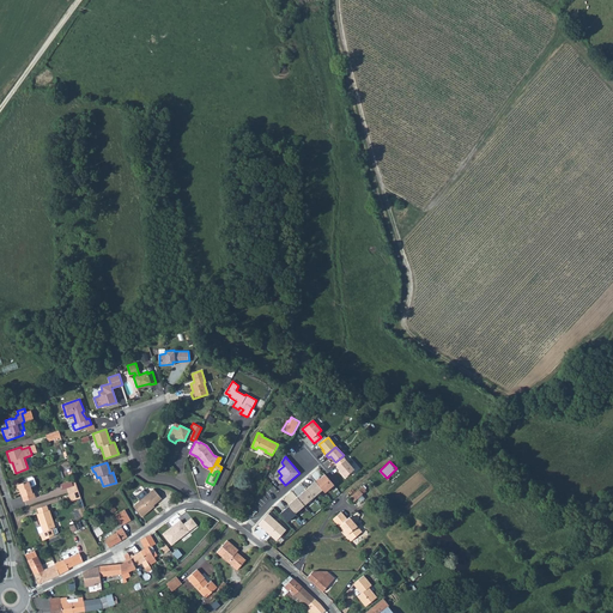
[(18,484),(19,490),(22,490),(25,501),(36,497),(34,492),(32,492),(30,486),(35,485),(36,484),(34,478),(31,477),(28,478),(28,480),(18,484)]
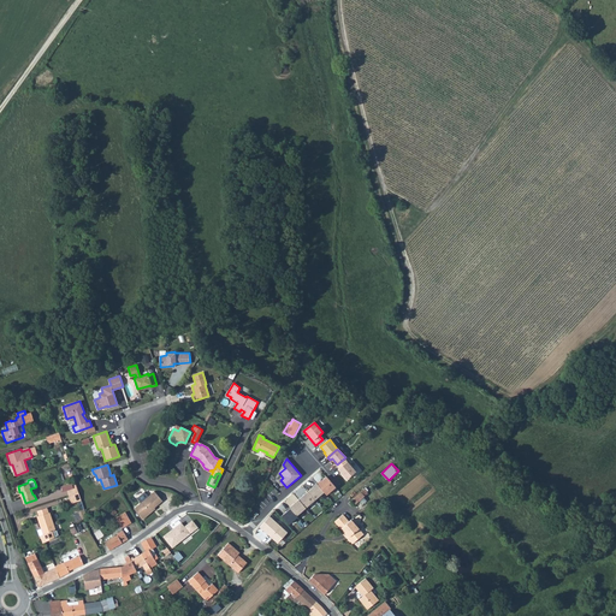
[(320,481),(317,485),(324,493),(326,497),(336,489),(326,479),(321,483),(320,481)]
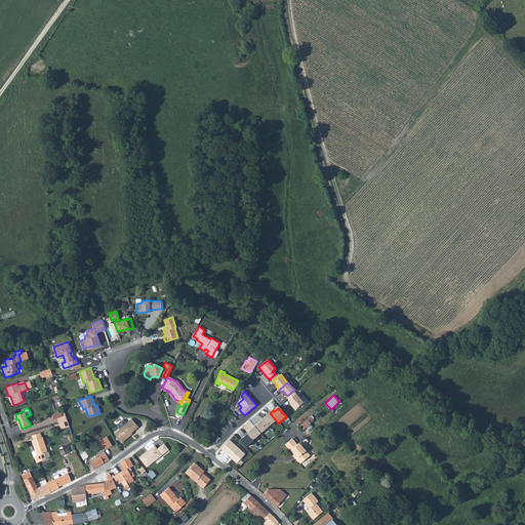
[(270,413),(261,419),(268,427),(276,420),(270,413)]
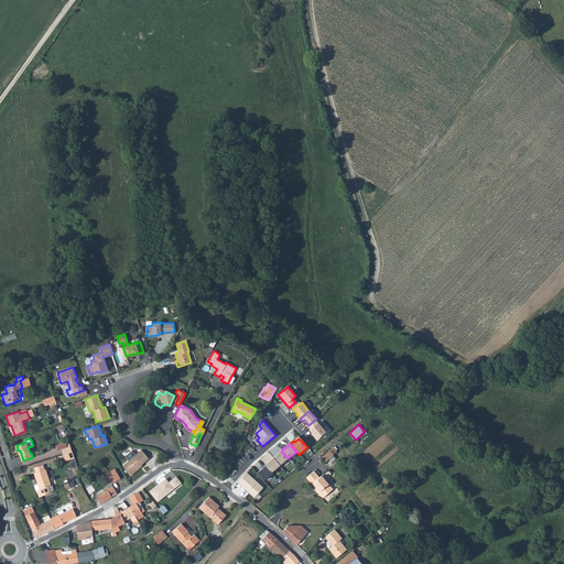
[(149,458),(141,449),(122,466),(131,476),(141,467),(140,466),(142,465),(149,458)]
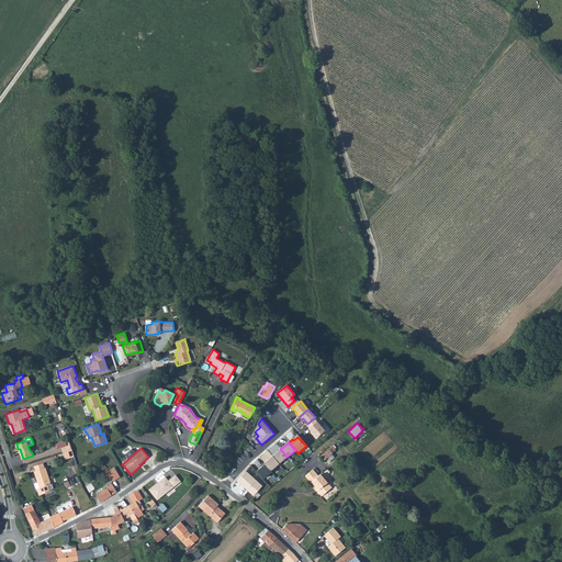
[(280,449),(272,457),(279,464),(287,457),(280,449)]
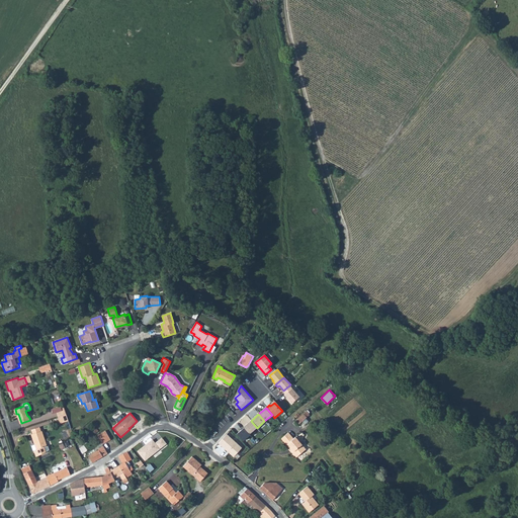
[(295,420),(298,424),(307,418),(304,414),(295,420)]
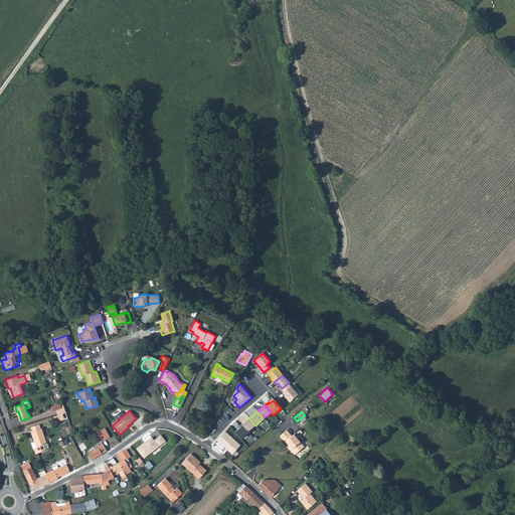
[(249,418),(241,424),(247,432),(255,425),(249,418)]
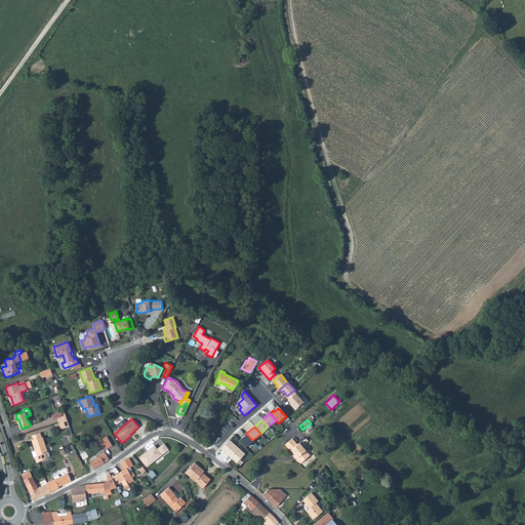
[(33,440),(36,449),(35,449),(37,455),(34,456),(36,462),(39,461),(43,459),(50,456),(48,451),(47,451),(42,436),(41,437),(40,432),(32,435),(33,440)]
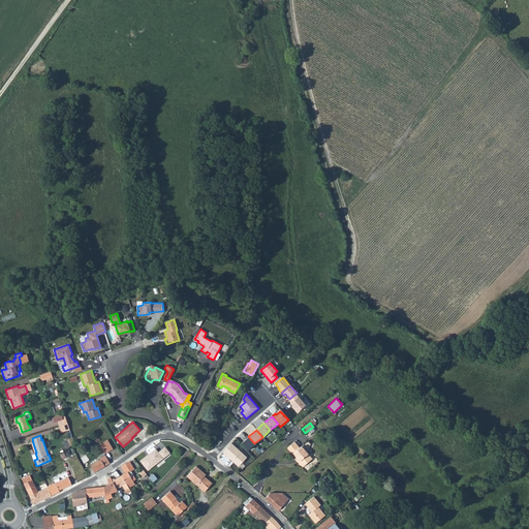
[(246,440),(242,444),(247,450),(255,444),(254,443),(248,436),(245,439),(246,440)]
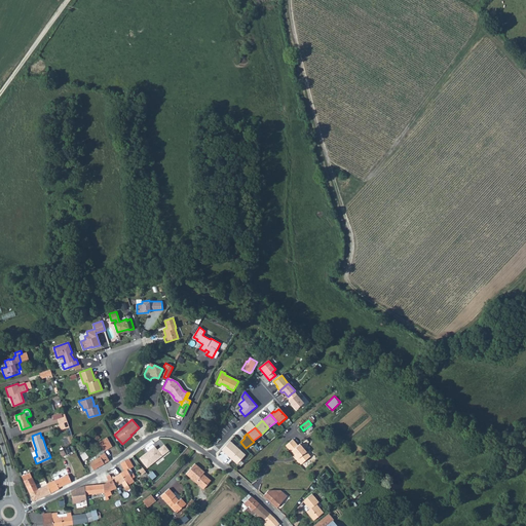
[(99,441),(104,450),(112,446),(107,437),(99,441)]
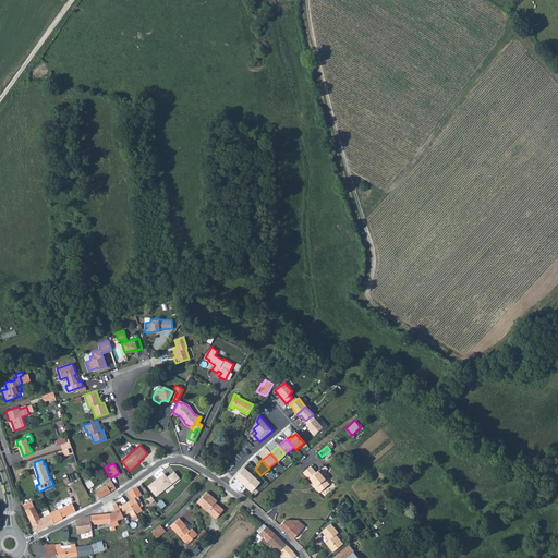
[(308,480),(310,478),(316,486),(315,487),(318,493),(329,484),(317,471),(315,472),(311,466),(303,472),(308,480)]
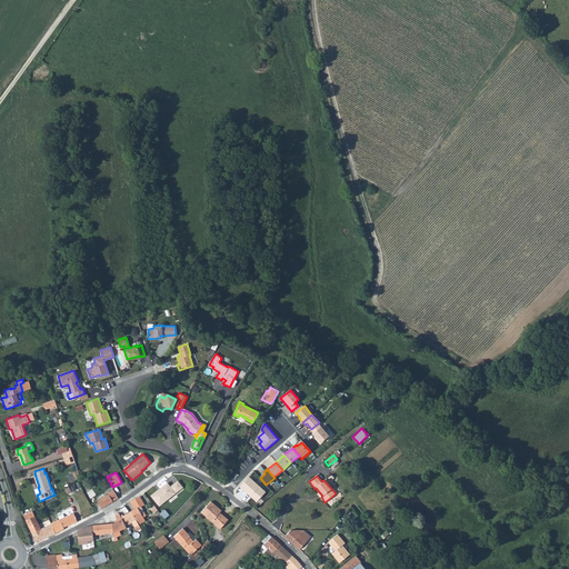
[(252,480),(243,490),(256,501),(265,491),(252,480)]
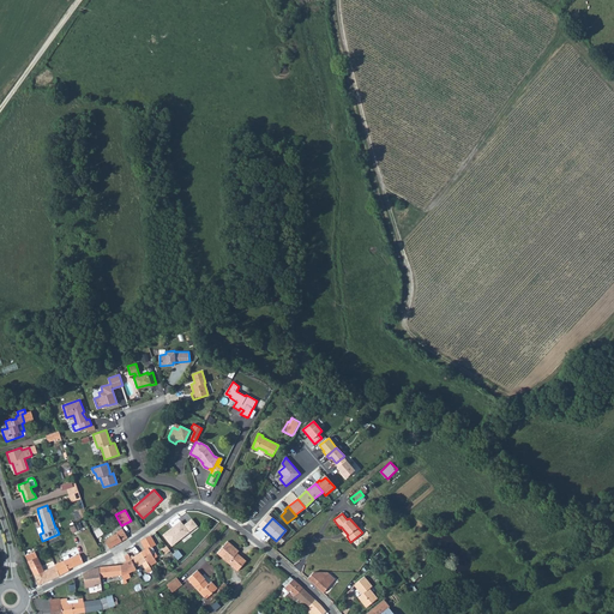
[(180,522),(163,535),(172,546),(193,528),(188,522),(184,525),(180,522)]
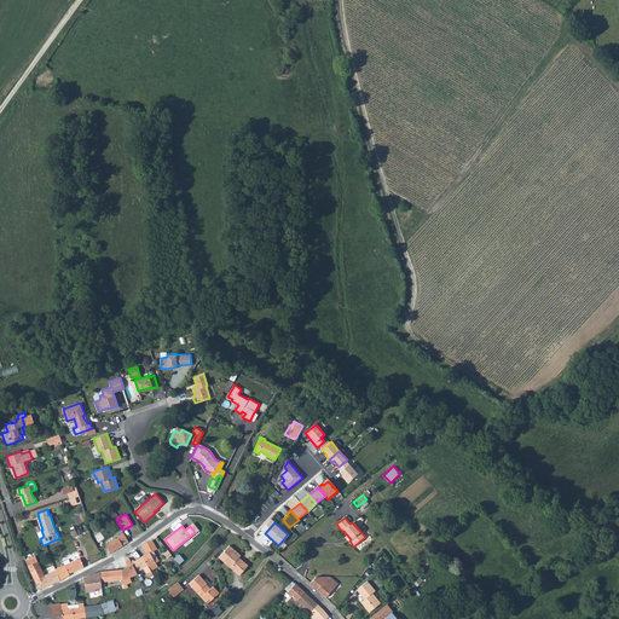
[(105,544),(110,553),(122,545),(122,544),(128,541),(123,532),(117,536),(119,537),(105,544)]
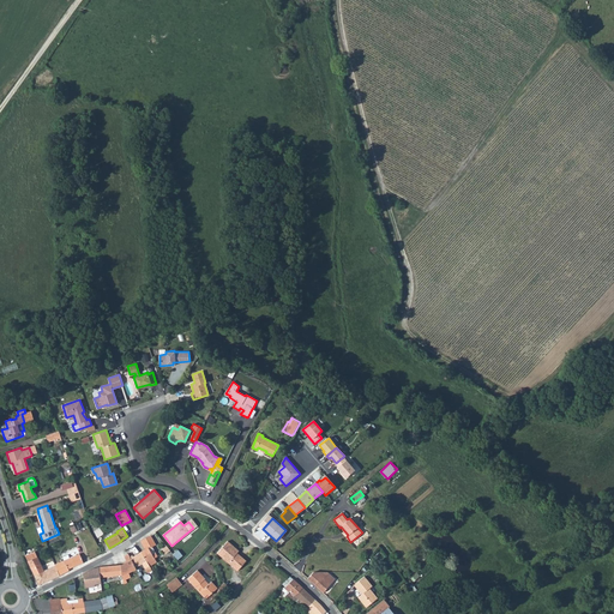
[(140,541),(145,549),(142,552),(150,565),(150,566),(156,561),(155,558),(157,555),(152,546),(156,545),(150,535),(140,541)]
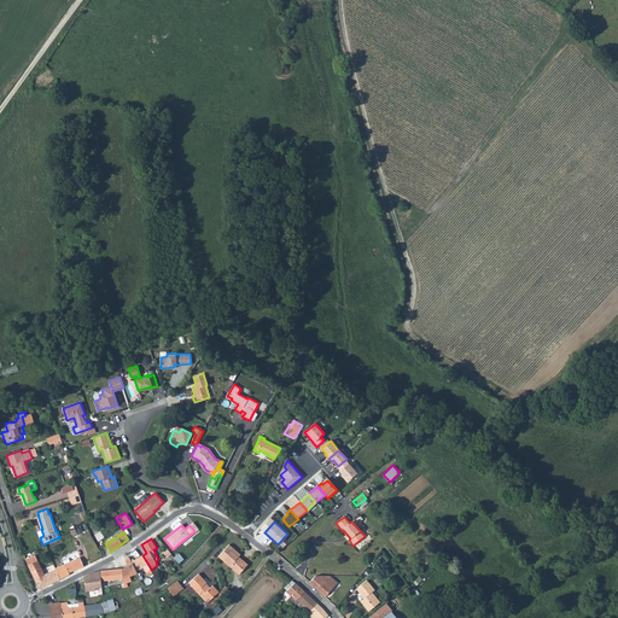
[(239,553),(228,543),(217,555),(238,573),(246,564),(242,559),(240,560),(237,557),(237,555),(239,553)]
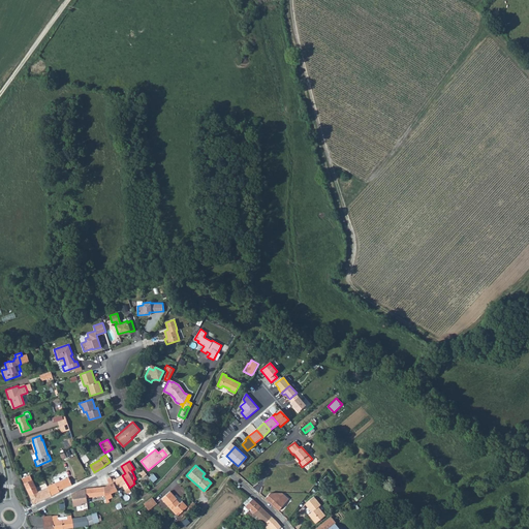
[(24,484),(32,479),(30,474),(22,478),(24,484)]
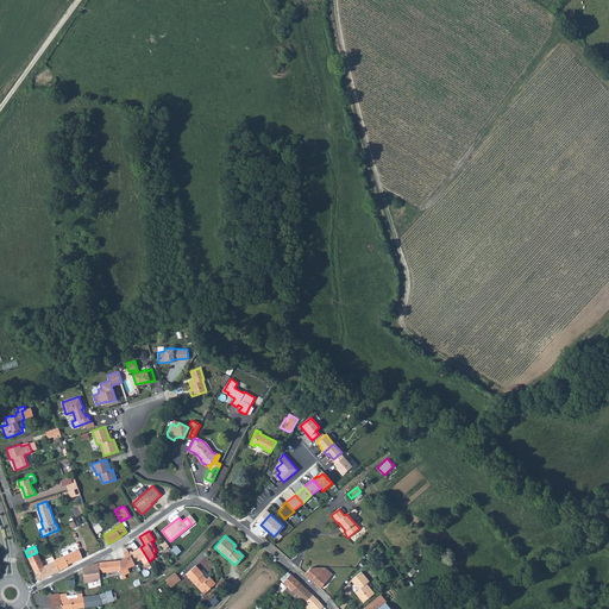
[(130,553),(132,557),(135,563),(140,559),(144,564),(149,560),(140,547),(130,553)]
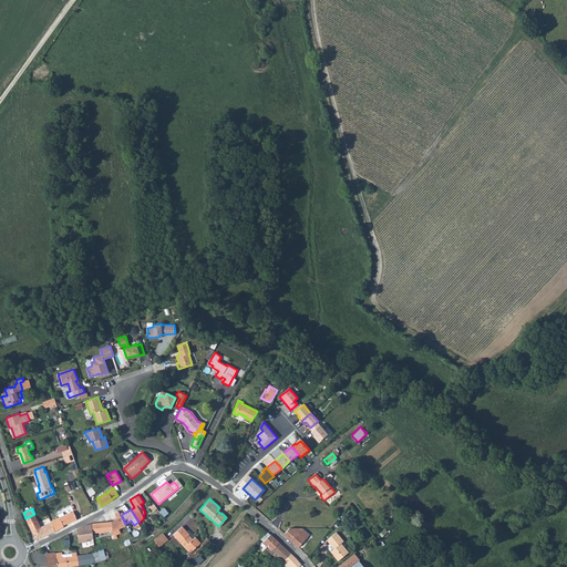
[(52,522),(55,532),(64,526),(63,525),(76,519),(73,511),(64,514),(63,512),(58,514),(60,518),(52,522)]
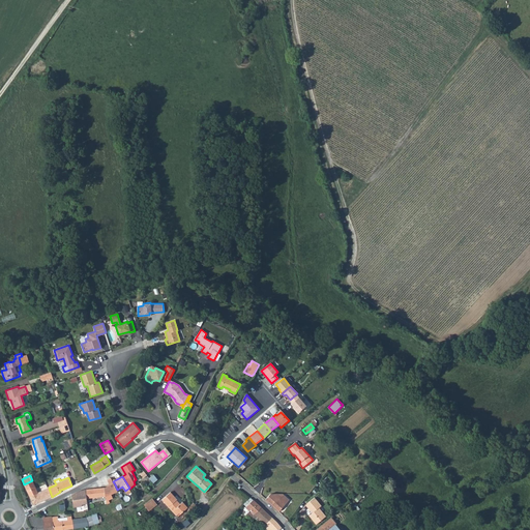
[(105,487),(106,497),(111,494),(117,491),(117,490),(115,484),(113,481),(111,477),(107,479),(110,484),(105,487)]
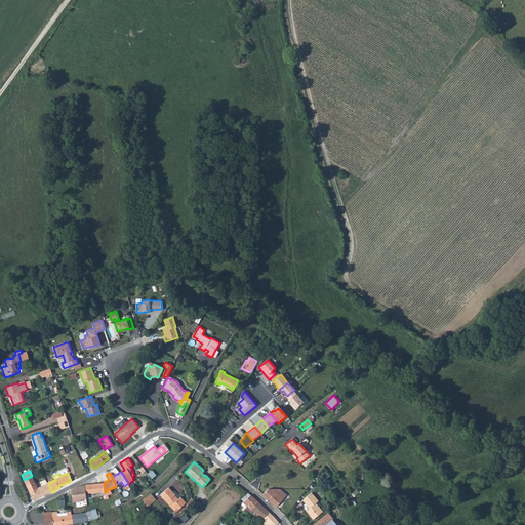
[(24,480),(32,496),(33,499),(51,492),(48,483),(47,483),(37,487),(32,476),(24,480)]
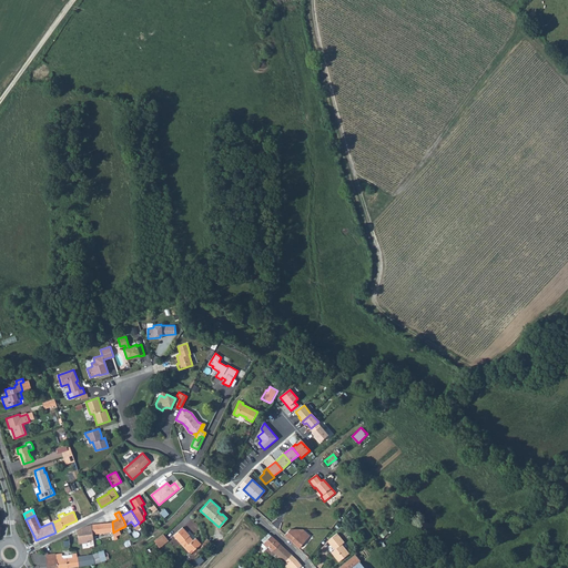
[(112,521),(92,524),(93,534),(113,533),(112,521)]
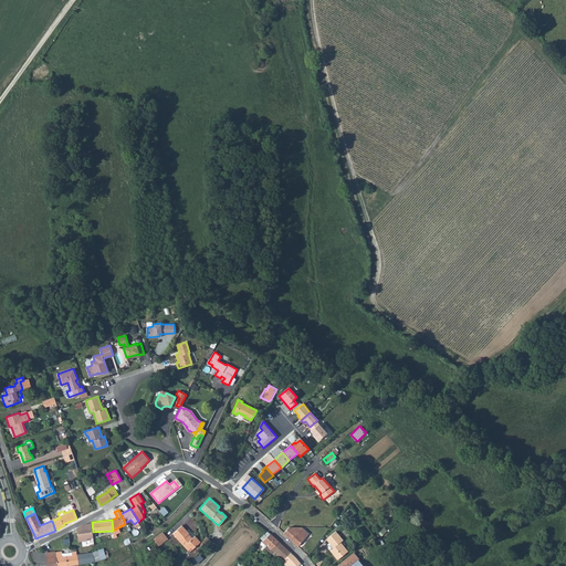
[(76,527),(77,533),(79,541),(87,541),(87,538),(84,524),(76,527)]
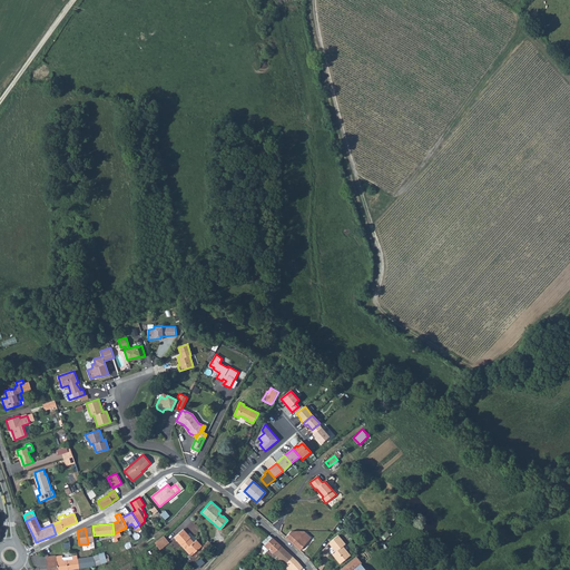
[(182,546),(183,544),(186,548),(185,549),(189,554),(190,553),(193,551),(194,552),(202,546),(196,539),(194,541),(190,538),(190,537),(183,529),(174,537),(182,546)]
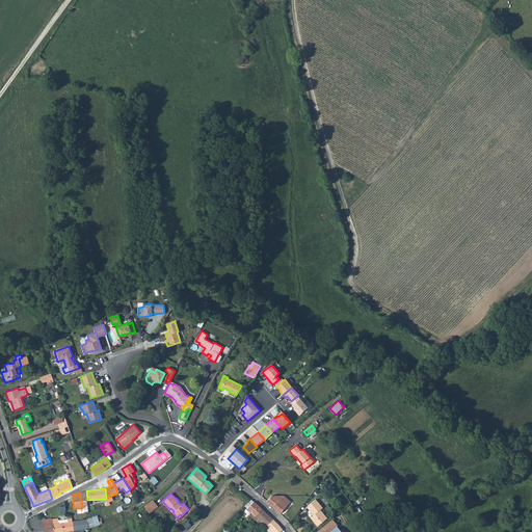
[(266,501),(280,514),(290,502),(283,496),(271,496),(266,501)]
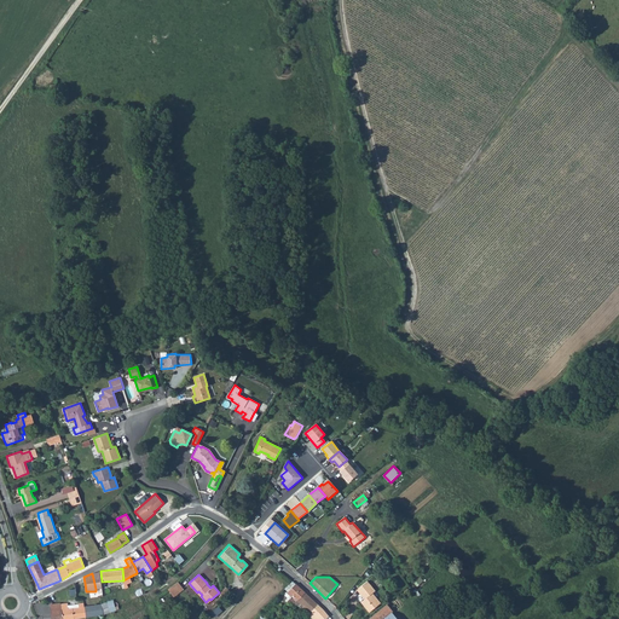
[(285,588),(289,590),(288,591),(284,595),(288,597),(285,600),(290,606),(296,599),(307,608),(305,612),(308,614),(318,605),(291,580),(285,588)]
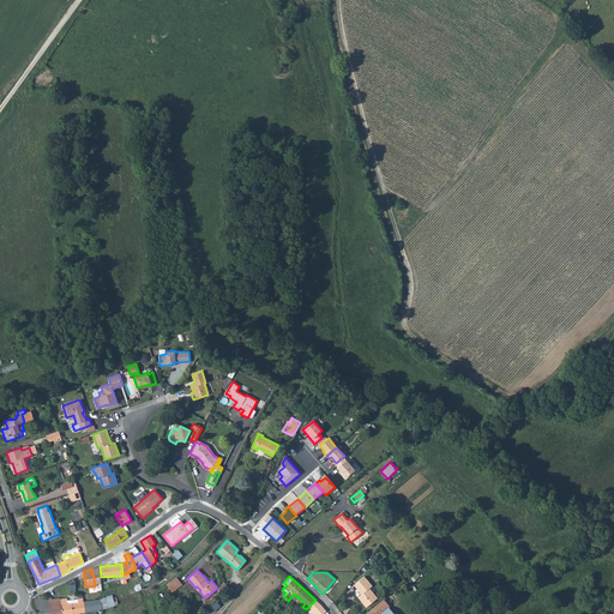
[(167,585),(172,590),(181,583),(176,577),(167,585)]
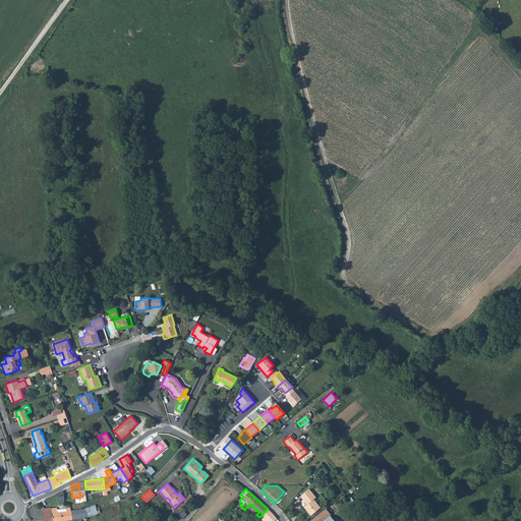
[(301,495),(304,499),(302,501),(305,505),(303,507),(309,516),(320,508),(312,500),(315,498),(308,489),(301,495)]
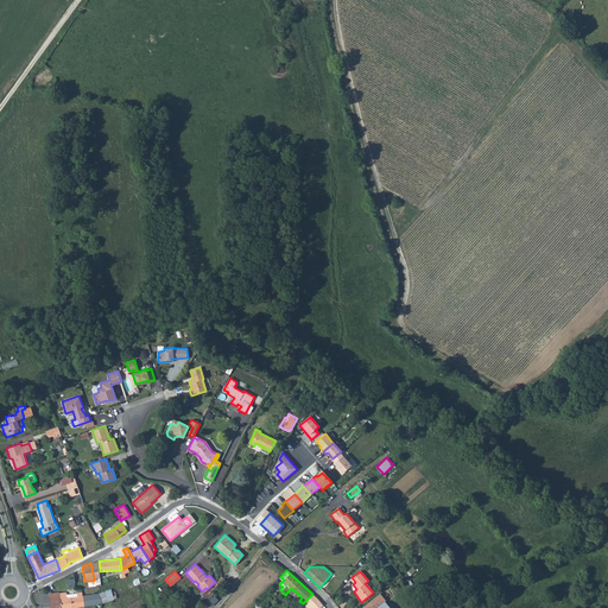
[(285,595),(289,597),(291,594),(299,601),(302,597),(291,588),(285,595)]
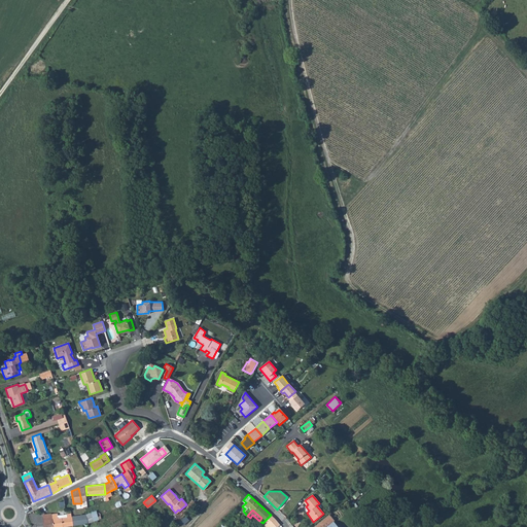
[(91,513),(93,521),(99,519),(98,517),(100,516),(101,516),(100,513),(99,513),(97,513),(97,511),(91,513)]
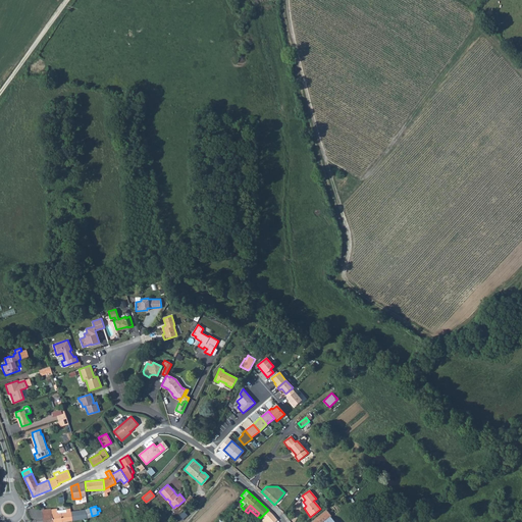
[(30,508),(31,512),(35,521),(43,521),(43,514),(42,509),(39,510),(38,507),(30,508)]
